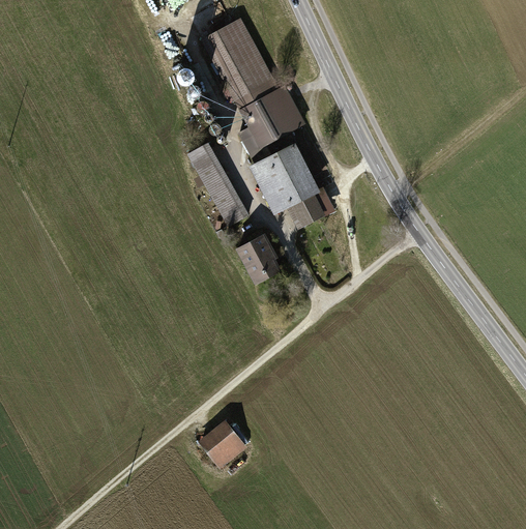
[(241,18),(201,39),(260,150),(307,125),(286,86),(280,89),(241,18)]
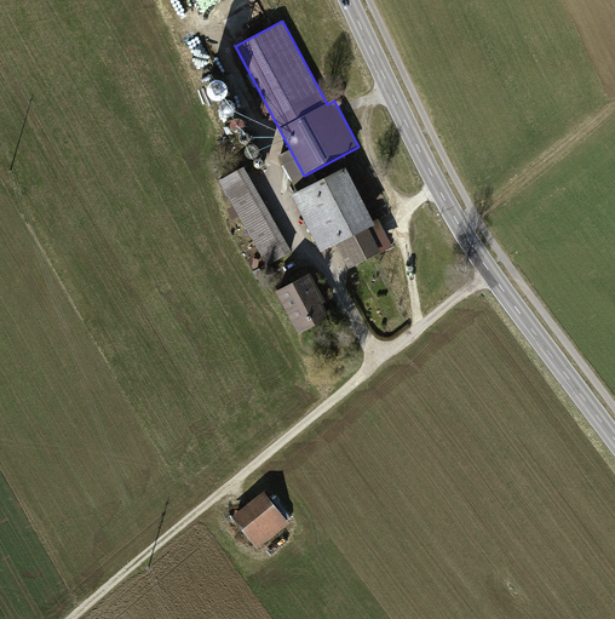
[(220,91),(222,89),(222,86),(222,84),(220,81),(218,79),(216,78),(213,78),(211,78),(208,79),(206,81),(205,84),(205,86),(206,90),(207,92),(210,93),(212,95),(216,93),(218,93),(220,91)]
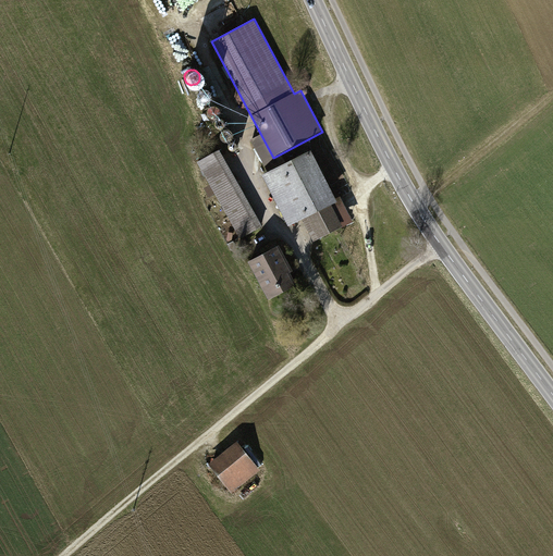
[(197,94),(198,95),(199,96),(201,96),(203,96),(204,95),(205,94),(206,93),(206,91),(206,89),(205,88),(204,87),(203,87),(200,87),(199,87),(198,88),(197,89),(197,91),(197,93),(197,94)]
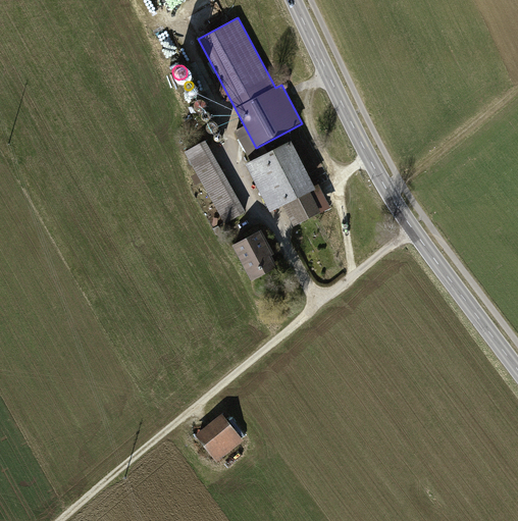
[(194,104),(195,105),(196,106),(197,106),(199,106),(200,105),(201,104),(201,103),(201,102),(201,100),(200,99),(199,98),(198,98),(197,98),(195,98),(194,99),(193,100),(193,101),(193,103),(194,104)]
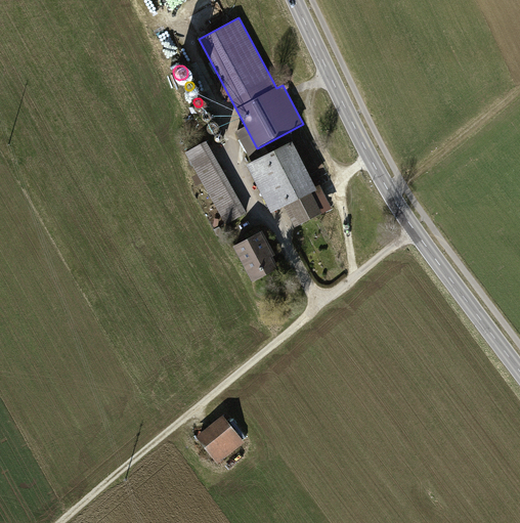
[(200,116),(201,117),(202,117),(204,118),(205,118),(206,117),(207,116),(208,115),(208,113),(208,112),(207,111),(206,110),(204,109),(203,109),(202,110),(201,111),(200,112),(199,113),(199,115),(200,116)]
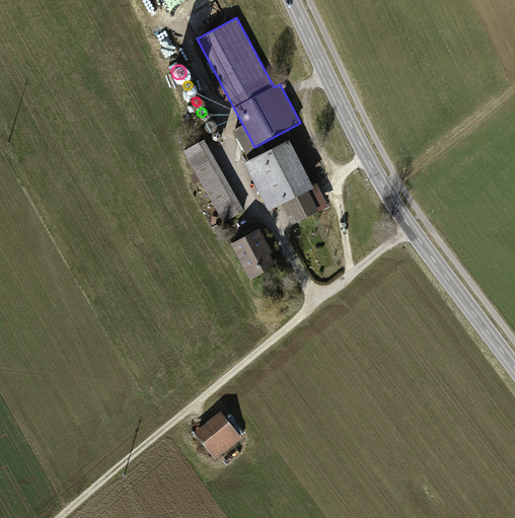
[(204,127),(205,128),(206,128),(208,129),(209,128),(210,128),(211,127),(212,126),(212,124),(212,123),(211,122),(210,121),(209,120),(207,120),(206,121),(205,121),(204,123),(203,124),(204,125),(204,127)]
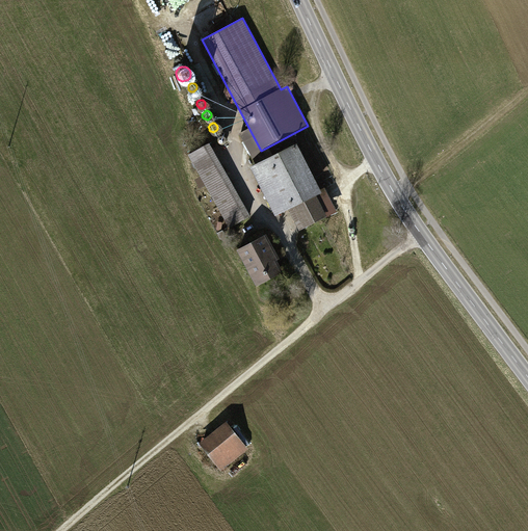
[(215,140),(216,141),(217,141),(219,142),(220,141),(221,141),(222,140),(223,138),(223,137),(223,136),(222,135),(221,134),(220,133),(218,133),(217,134),(216,134),(215,136),(214,137),(215,138),(215,140)]
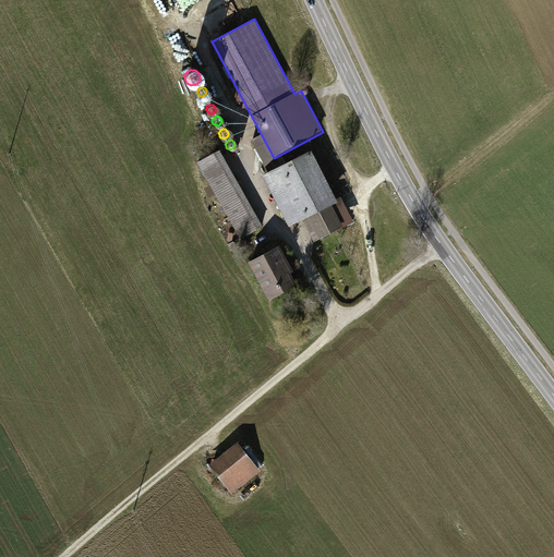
[(316,147),(262,173),(288,227),(303,219),(315,243),(345,229),(335,207),(344,203),(316,147)]
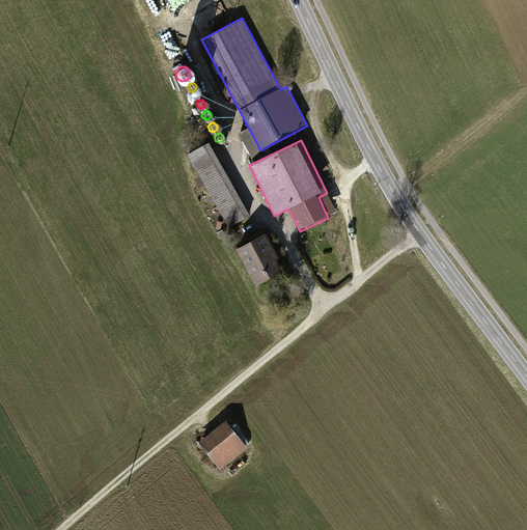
[(210,144),(188,156),(226,227),(248,216),(210,144)]
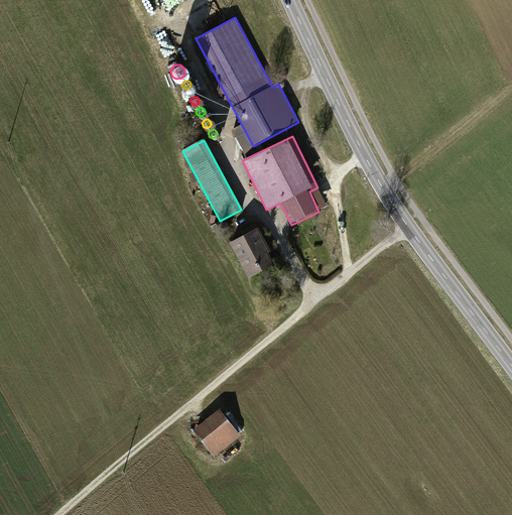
[(262,227),(230,242),(247,278),(275,265),(269,253),(273,252),(262,227)]
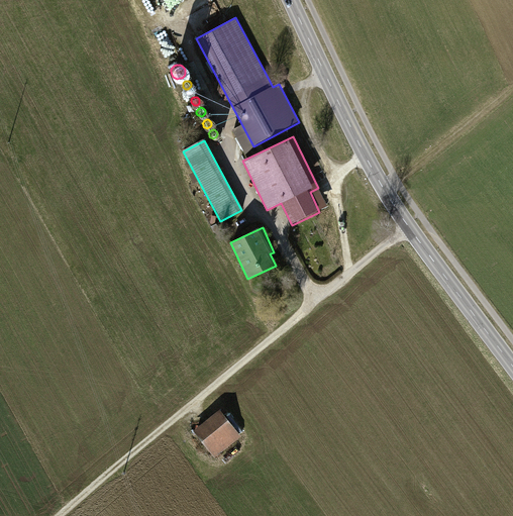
[(221,410),(192,431),(211,457),(240,436),(221,410)]
